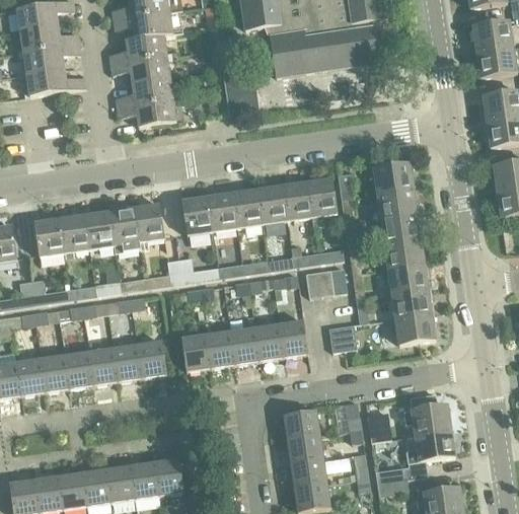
[(73,0),(17,8),(20,30),(58,25),(57,13),(74,11),(73,0)]
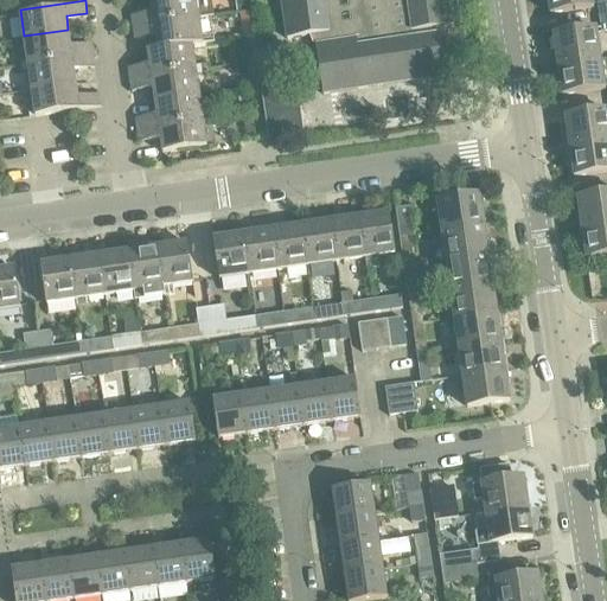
[(153,10),(132,12),(134,23),(198,13),(198,16),(211,14),(212,13),(210,0),(152,0),(153,10)]
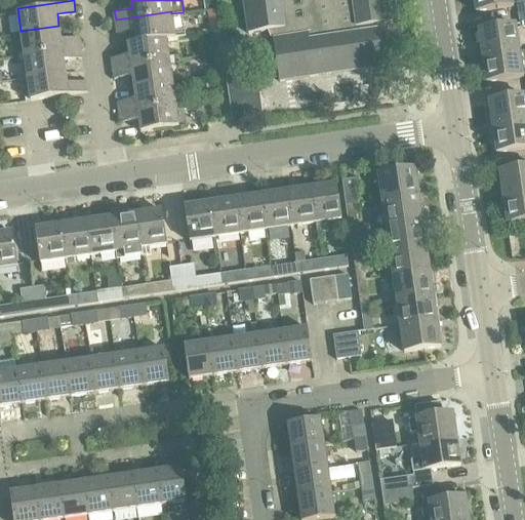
[(379,28),(392,27),(388,0),(242,0),(246,29),(270,26),(270,28),(282,27),(283,32),(271,34),(277,77),(385,62),(379,28)]
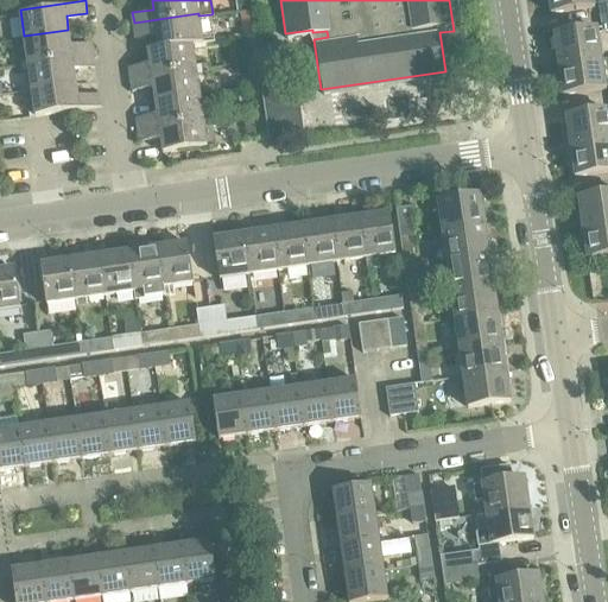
[(594,5),(593,0),(549,0),(551,11),(594,5)]
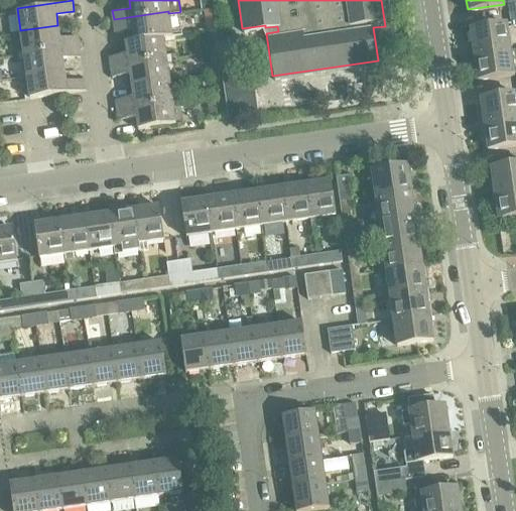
[(507,0),(508,11),(515,9),(515,0),(507,0)]
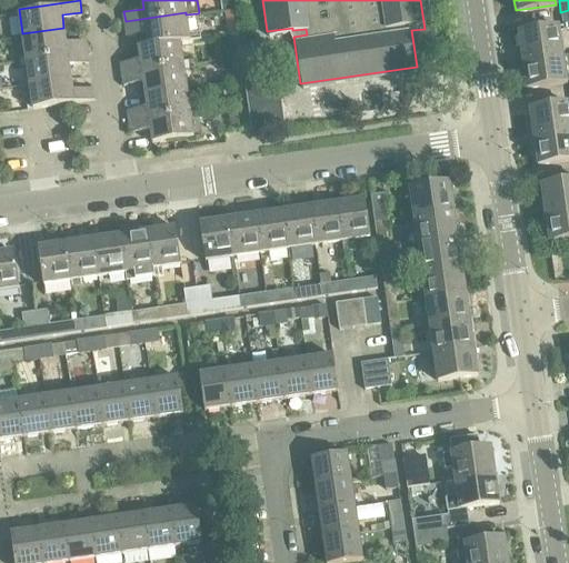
[(239,4),(225,7),(229,32),(243,30),(239,4)]
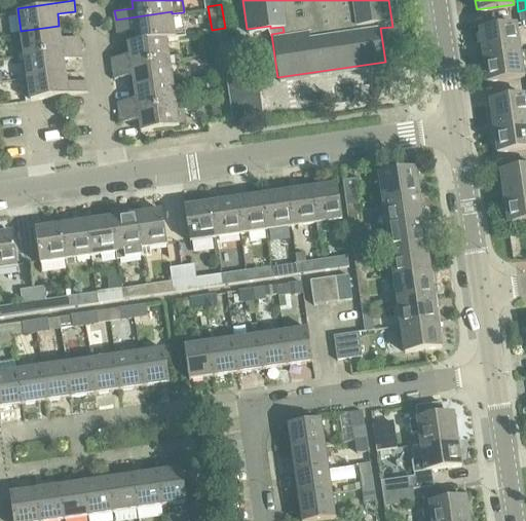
[(172,11),(116,20),(117,31),(126,30),(127,40),(137,39),(137,40),(166,35),(166,37),(186,34),(183,12),(172,13),(172,11)]
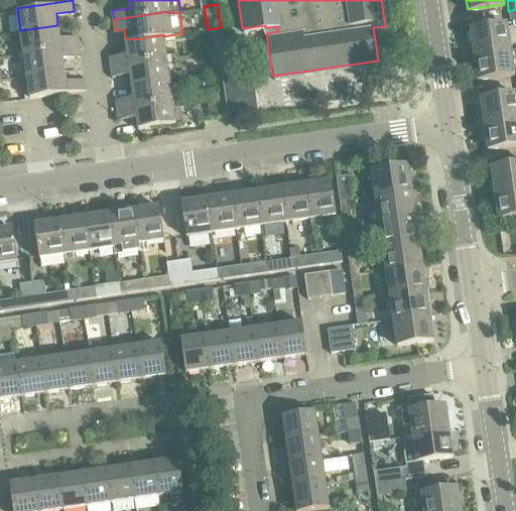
[(470,27),(474,53),(510,47),(507,21),(470,27)]
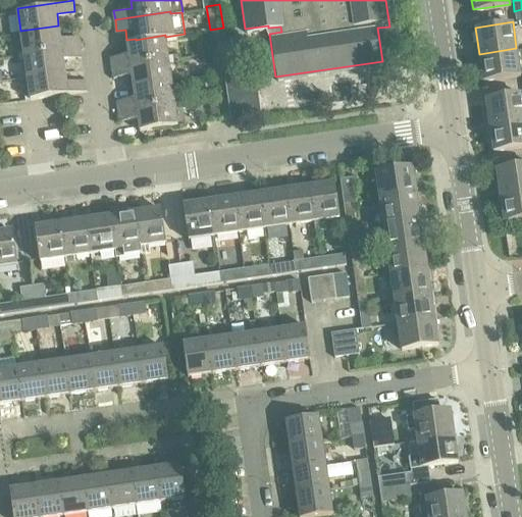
[(60,37),(58,26),(20,31),(23,52),(80,44),(79,35),(60,37)]
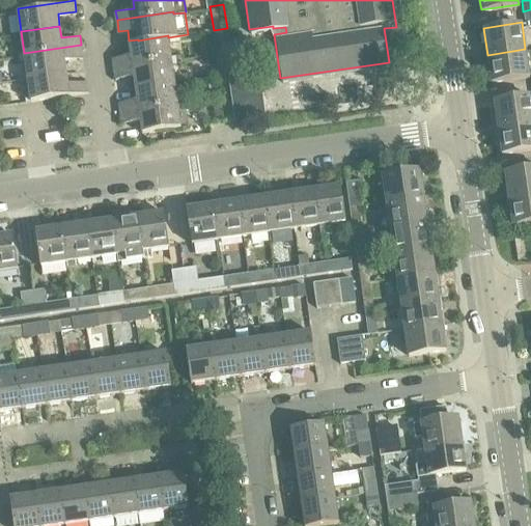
[(138,40),(138,39),(129,40),(131,54),(113,56),(114,66),(171,57),(168,37),(168,35),(138,40)]
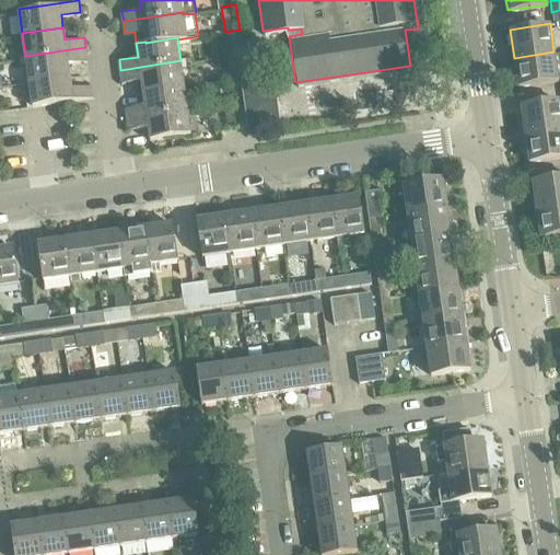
[(25,56),(28,80),(70,74),(68,61),(88,58),(85,47),(25,56)]
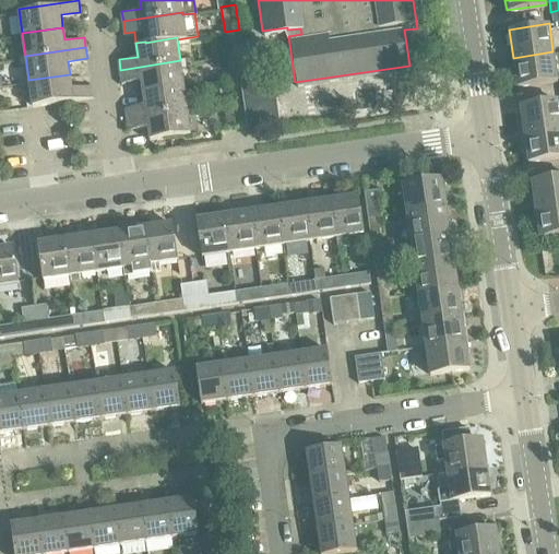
[(557,79),(552,51),(513,58),(518,85),(557,79)]
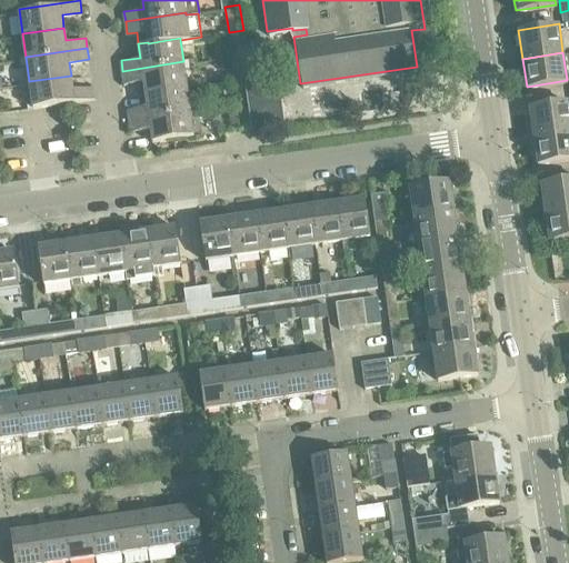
[(187,86),(183,61),(122,71),(125,82),(143,79),(146,92),(187,86)]
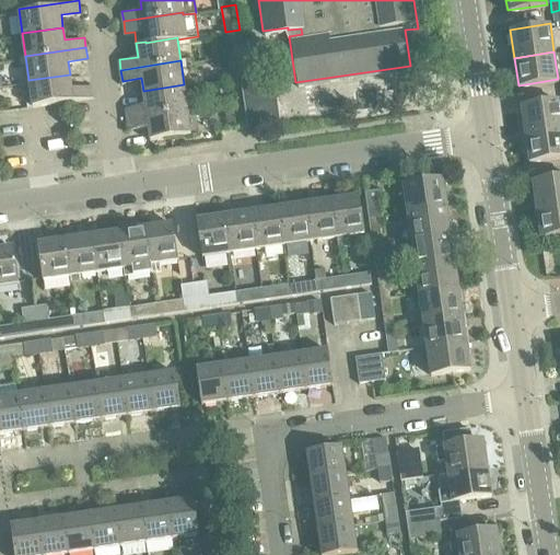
[(231,69),(220,71),(221,80),(233,78),(231,69)]
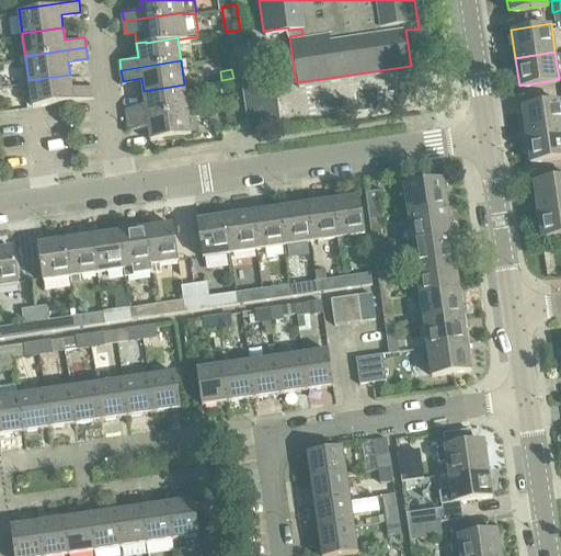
[(91,83),(71,87),(70,75),(29,80),(32,103),(93,95),(91,83)]
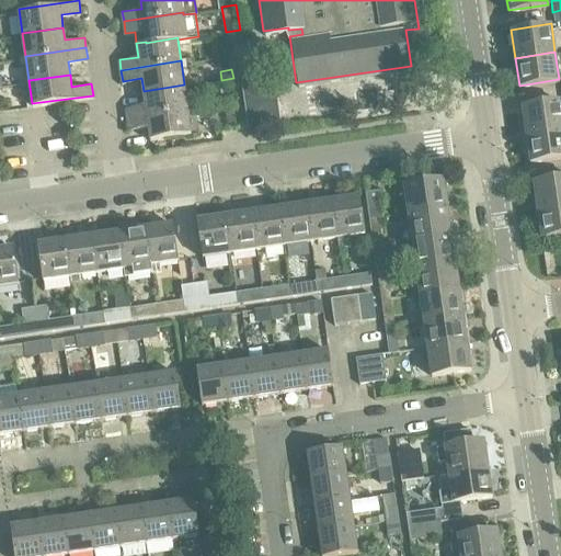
[(278,121),(273,76),(239,81),(245,125),(278,121)]
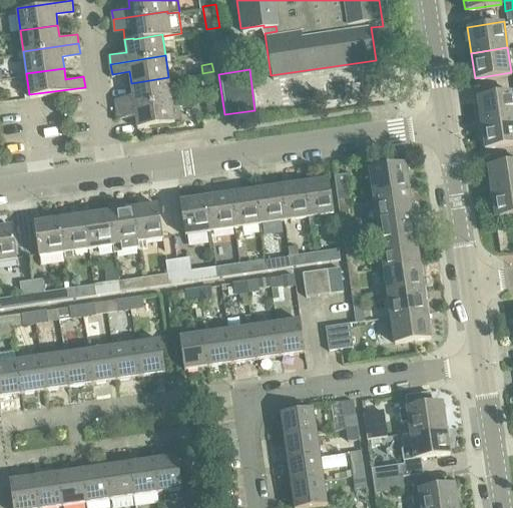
[(132,95),(114,97),(116,107),(171,98),(168,77),(131,83),(132,95)]
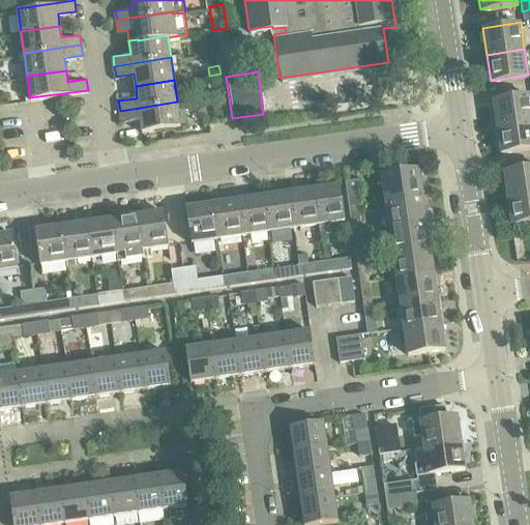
[(529,93),(494,99),(497,125),(529,120),(529,93)]
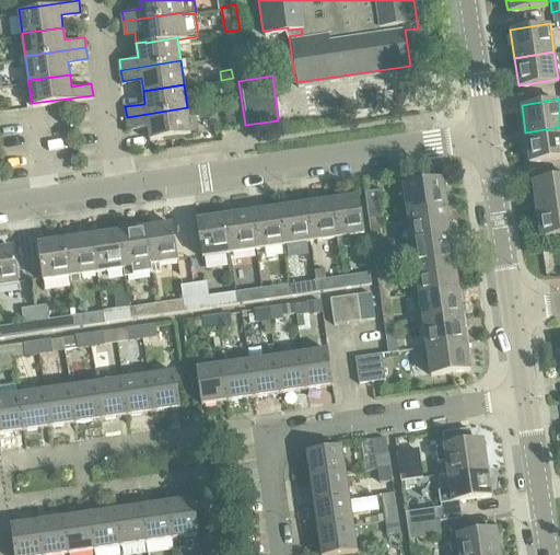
[(191,131),(187,107),(127,117),(128,128),(149,125),(150,138),(191,131)]
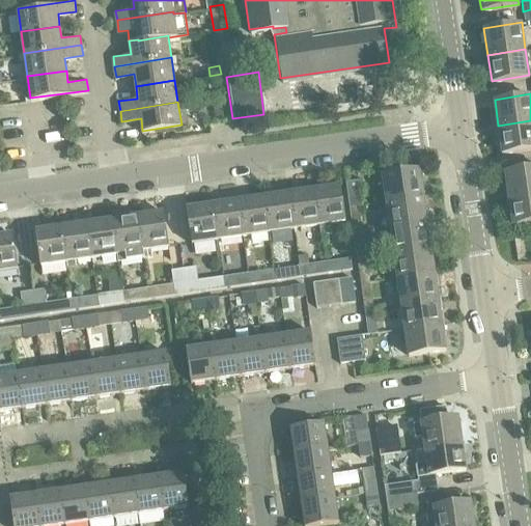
[(222,106),(215,107),(216,119),(223,118),(222,106)]
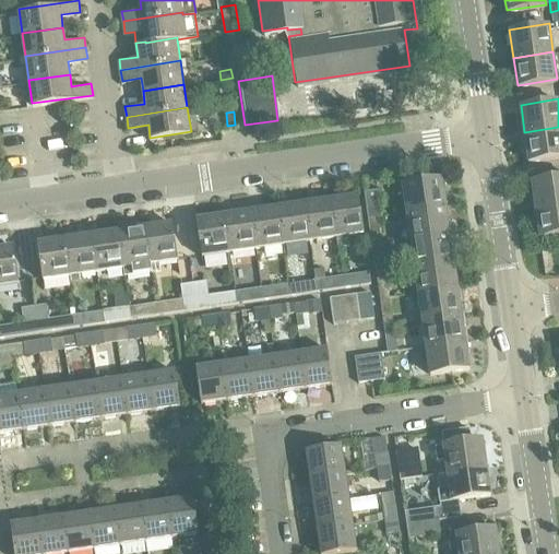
[(558,155),(558,127),(524,132),(528,160),(558,155)]
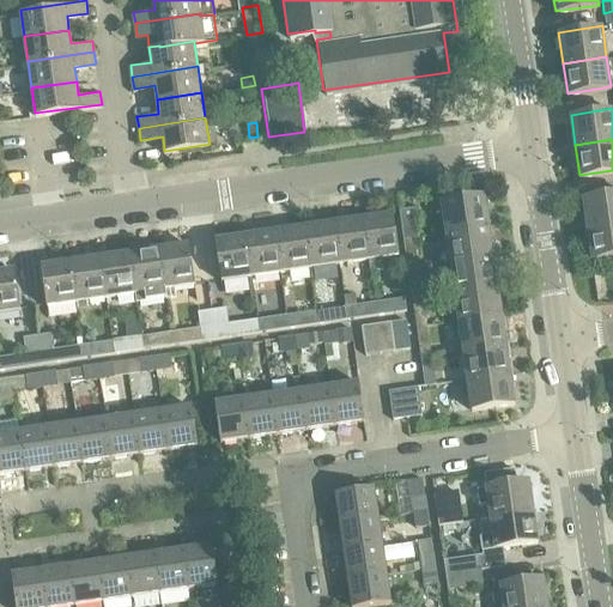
[(612,192),(583,196),(587,226),(612,222),(612,192)]
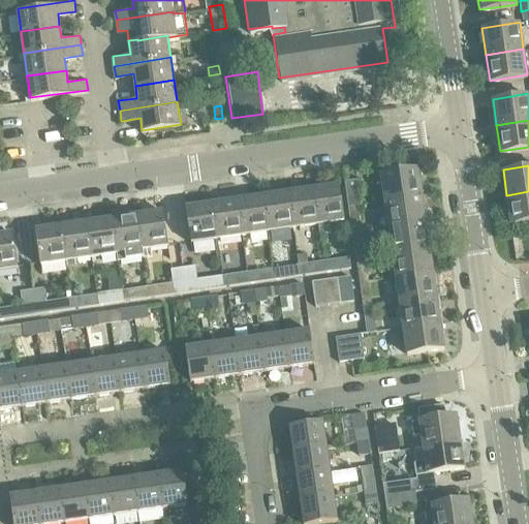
[(380,172),(384,198),(422,192),(417,166),(380,172)]
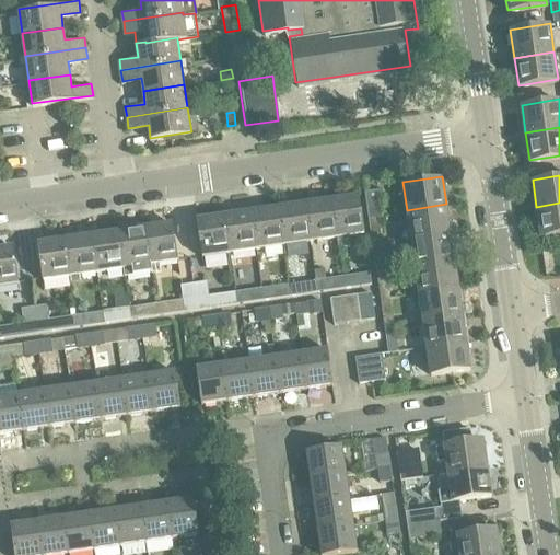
[(378,186),(364,188),(368,216),(378,215),(383,214),(378,186)]
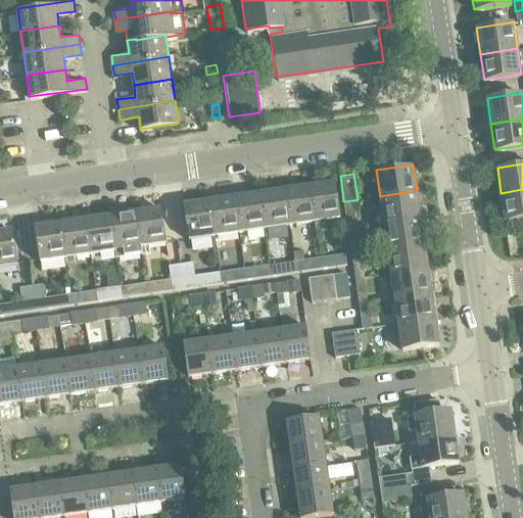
[(340,215),(335,180),(308,184),(316,228),(326,227),(325,217),(340,215)]
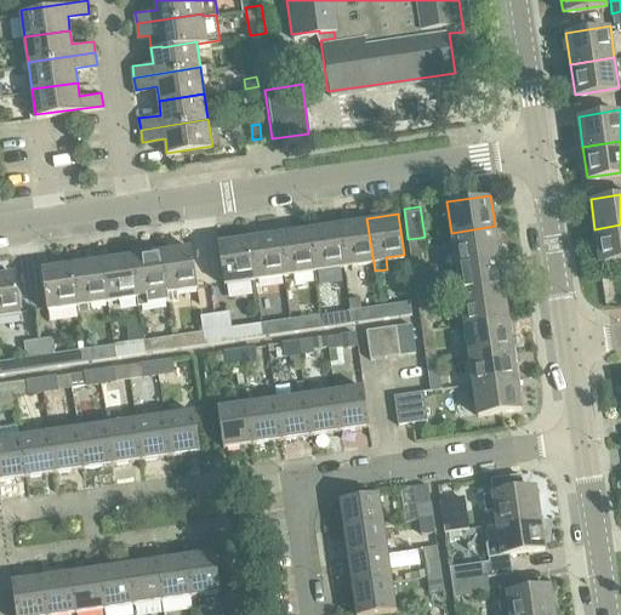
[(375,271),(366,218),(337,222),(343,263),(372,260),(375,271)]
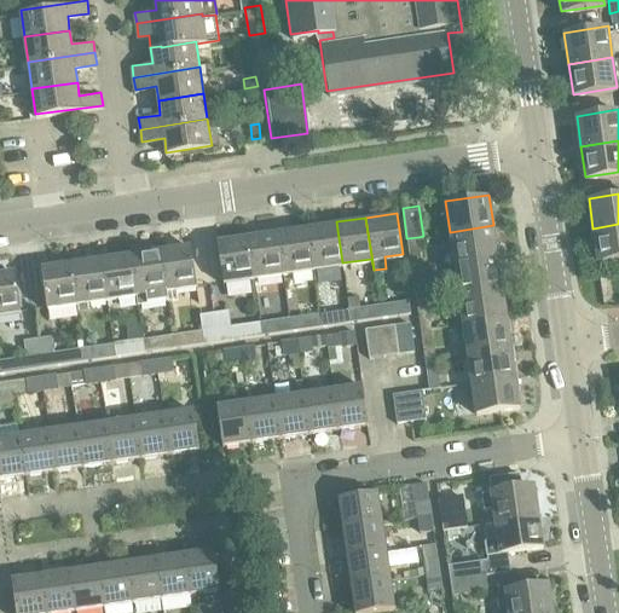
[(336,221),(307,226),(313,267),(342,262),(336,221)]
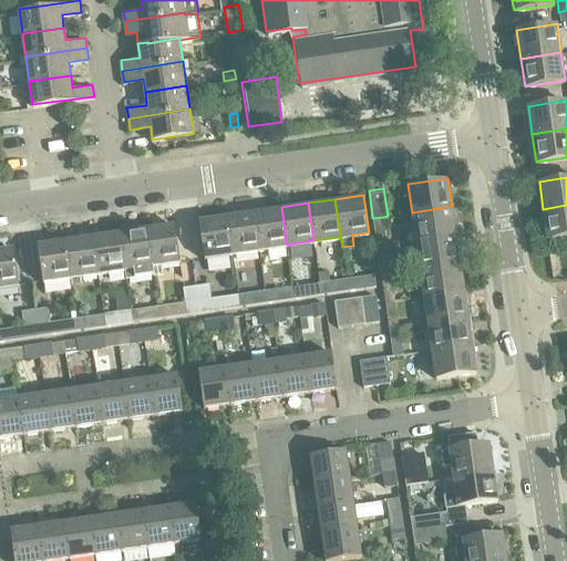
[(566,235),(566,205),(543,209),(547,238),(566,235)]
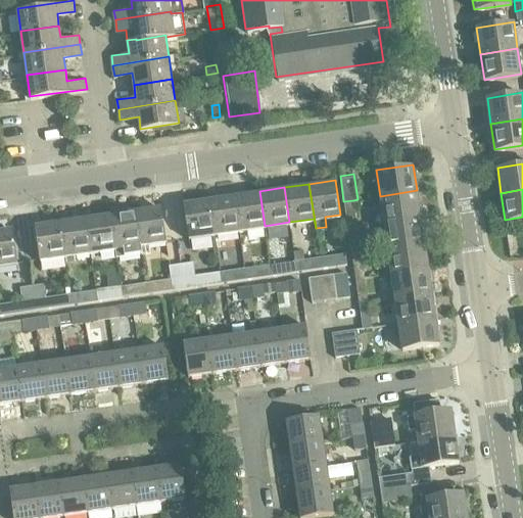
[(417,190),(380,196),(383,221),(420,216),(417,190)]
